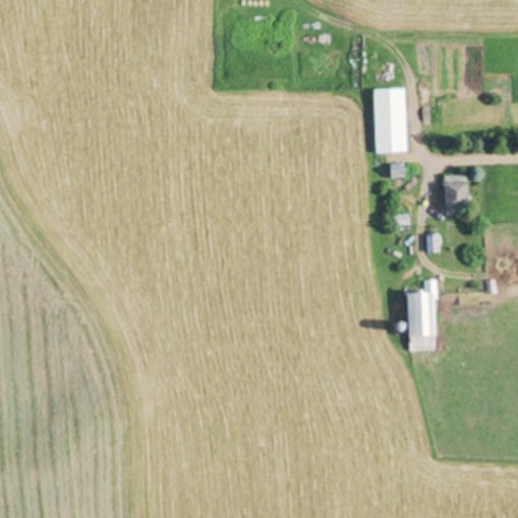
[(411,164),(408,91),(388,92),(392,177),(406,177),(405,164),(411,164)]
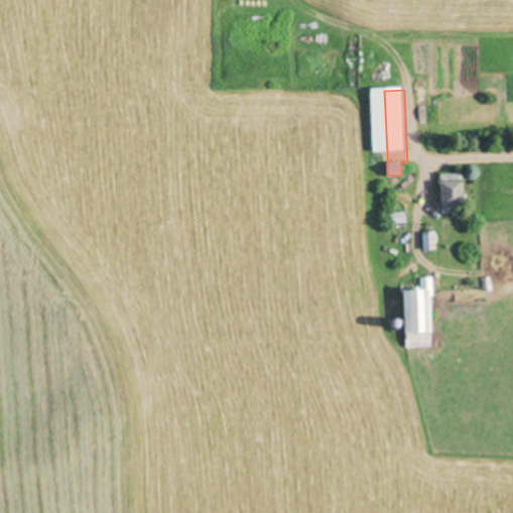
[(440,210),(463,210),(463,173),(440,173),(440,210)]
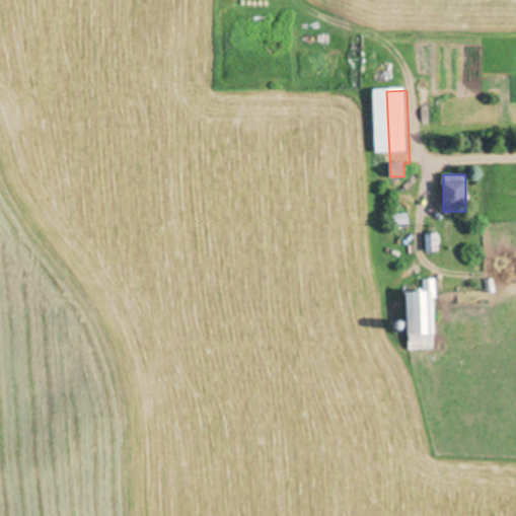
[(410,214),(393,214),(393,224),(410,224),(410,214)]
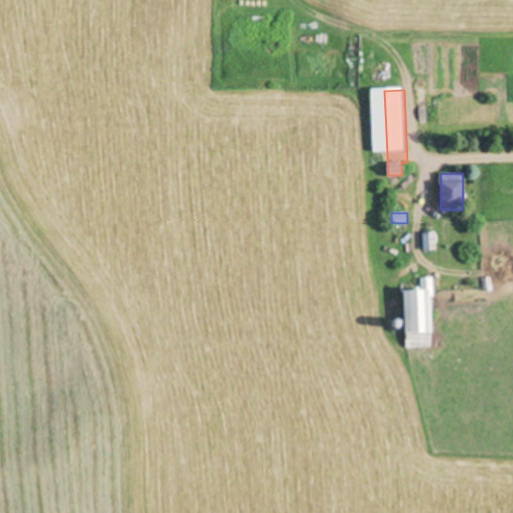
[(424,232),(424,249),(436,249),(436,233),(424,232)]
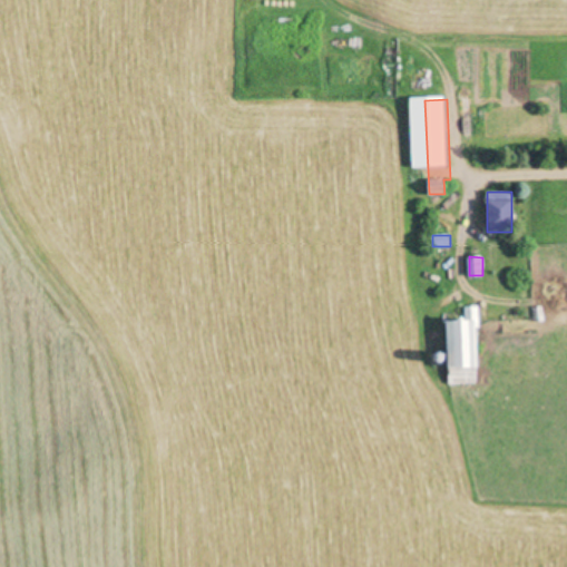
[(476,306),(467,306),(467,320),(446,320),(447,383),(478,383),(476,306)]
